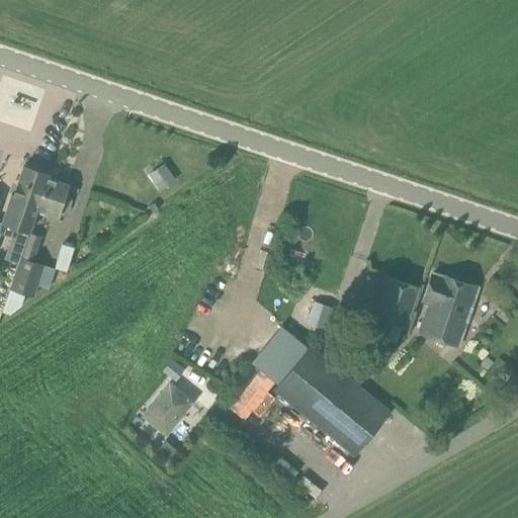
[(164,164),(148,176),(159,192),(175,180),(164,164)]
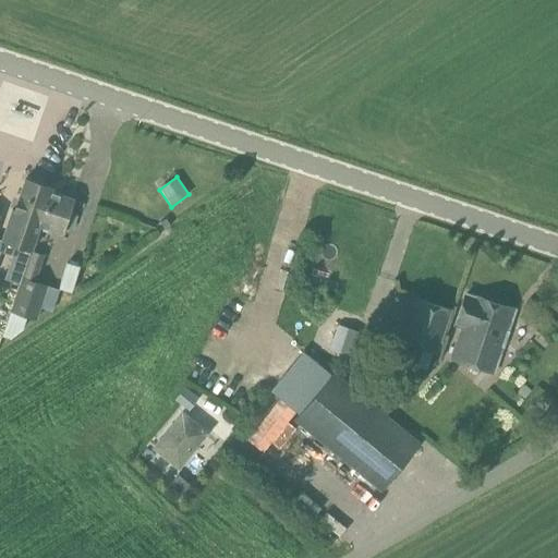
[(31,251),(39,225),(39,226),(45,208),(47,209),(52,192),(50,192),(51,187),(45,185),(44,182),(41,180),(38,179),(35,180),(32,181),(25,179),(14,209),(12,209),(2,240),(3,241),(0,251),(13,256),(5,278),(20,283),(31,251)]
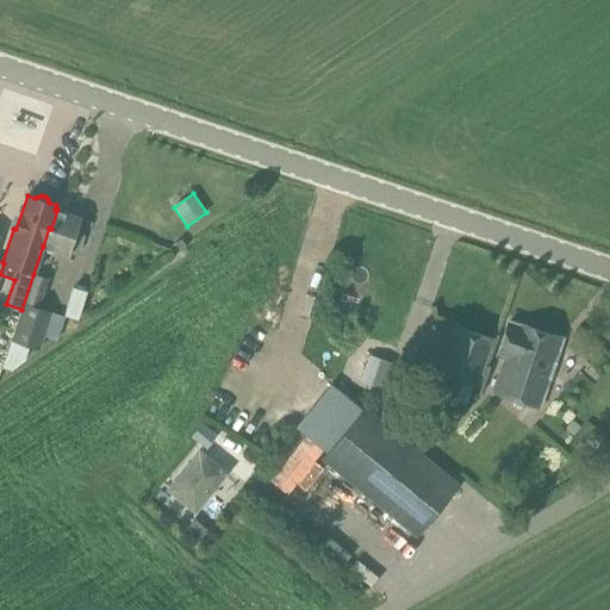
[(49,228),(43,247),(67,254),(69,248),(79,251),(83,236),(74,232),(79,217),(57,210),(51,229),(49,228)]
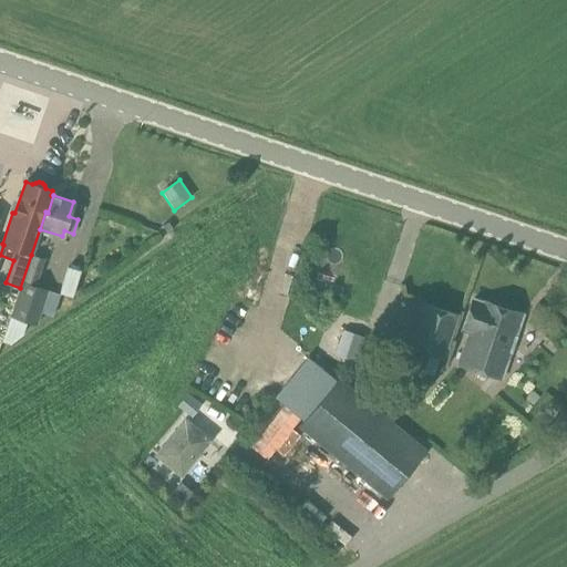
[(53,316),(60,295),(35,287),(44,259),(31,255),(20,288),(2,343),(10,346),(23,334),(28,322),(37,325),(41,312),(53,316)]
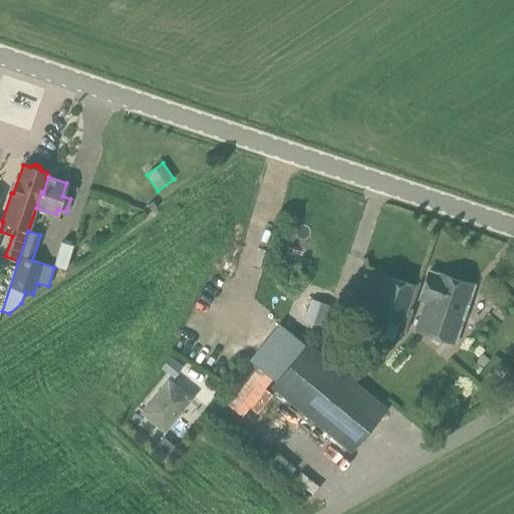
[(401,324),(407,326),(416,299),(410,297),(420,268),(381,255),(373,278),(376,279),(371,294),(368,293),(361,312),(400,325),(401,324)]
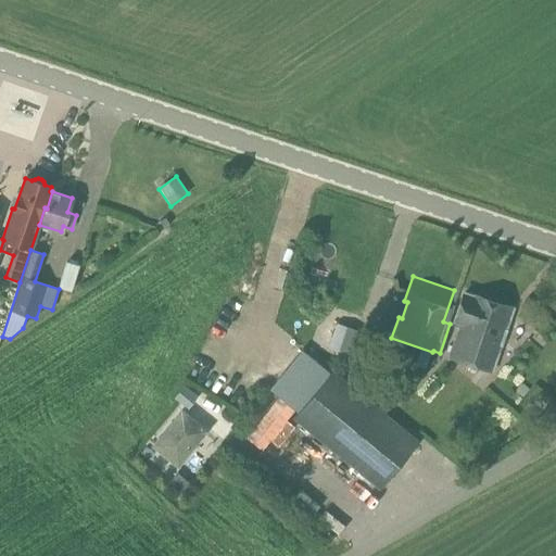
[(471,294),(470,295),(464,293),(454,323),(460,325),(450,355),(492,369),(513,310),(471,294)]
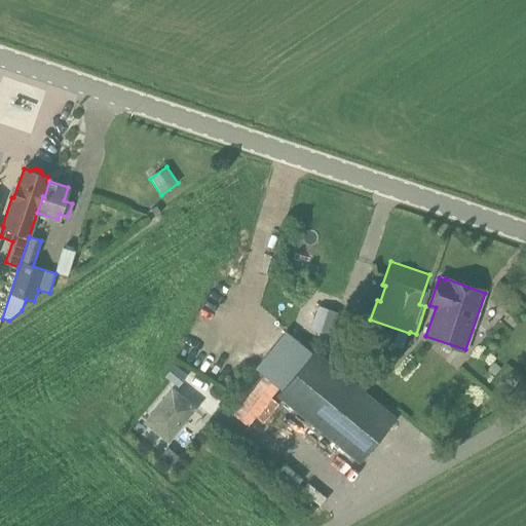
[(395,417),(315,351),(278,396),(358,461),(395,417)]
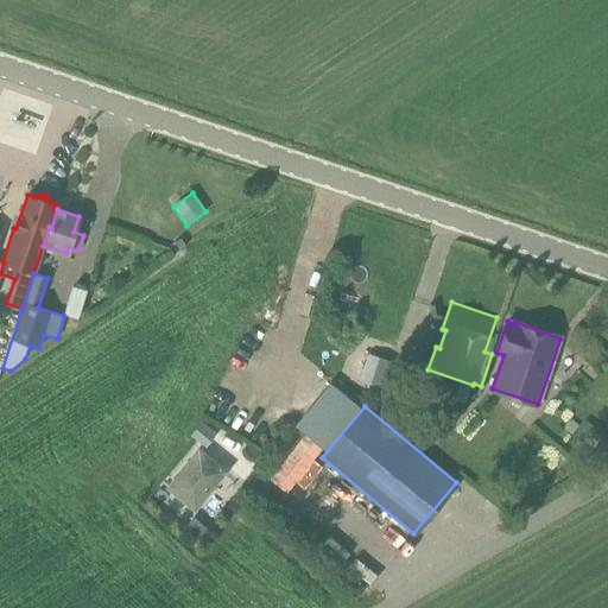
[(195,511),(226,472),(198,450),(168,488),(195,511)]
